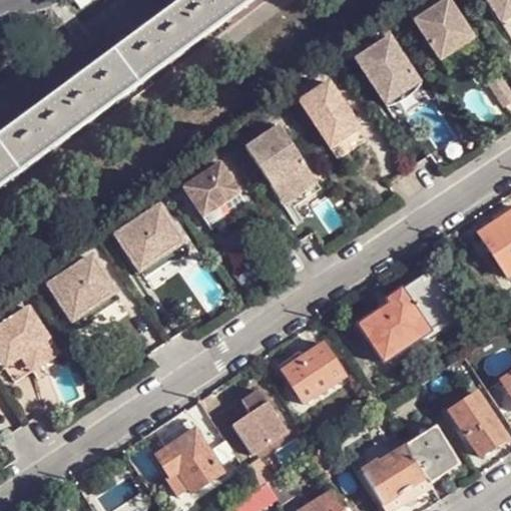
[(0,183),(227,14),(245,0),(174,0),(165,7),(103,53),(46,95),(0,129),(0,183)]
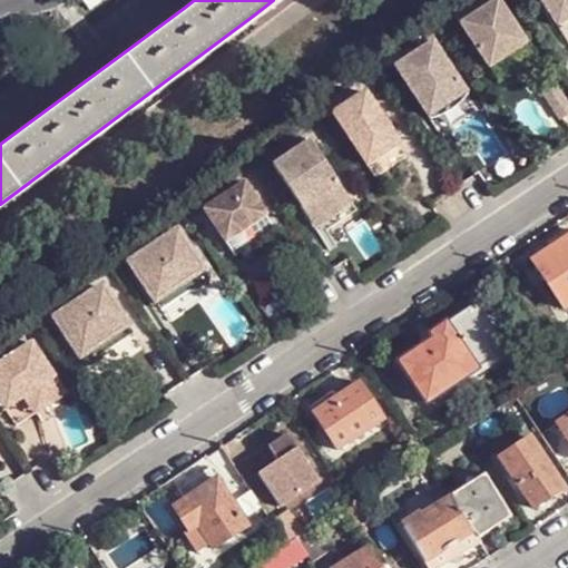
[(460,0),(449,8),(485,61),(522,37),(497,0),(460,0)]
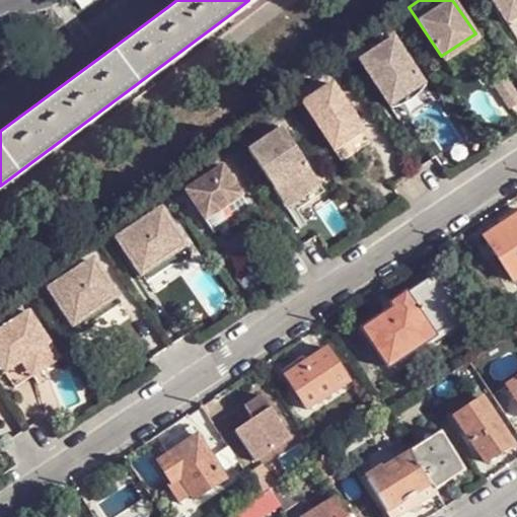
[(490,0),(505,21),(516,12),(516,0),(490,0)]
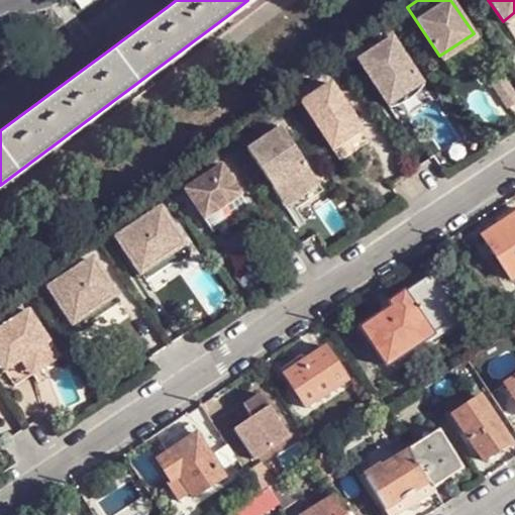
[(355,57),(385,102),(419,80),(389,34),(355,57)]
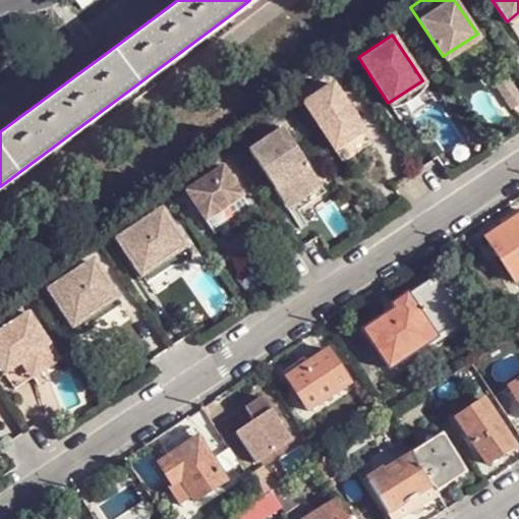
[(330,82),(300,102),(332,149),(361,128),(330,82)]
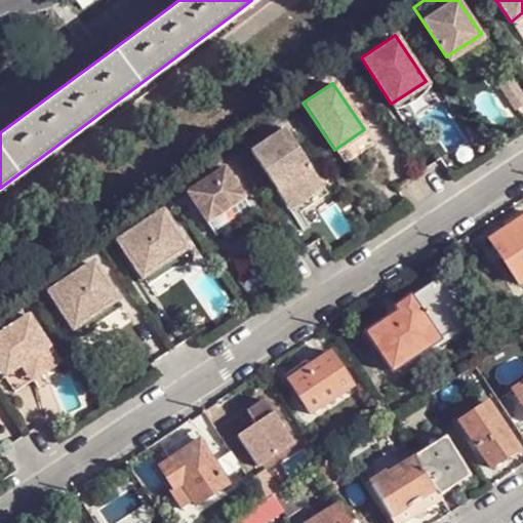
[(282,129),(248,152),(275,191),(285,184),(296,202),(321,187),(282,129)]
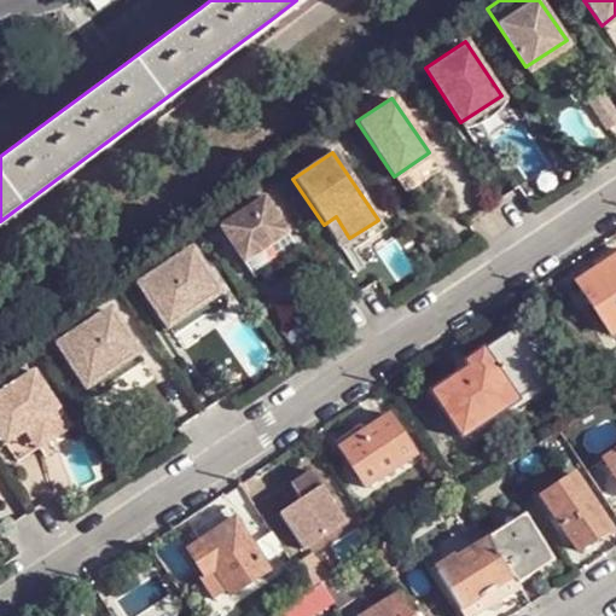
[(263,196),(219,226),(243,261),(286,231),(263,196)]
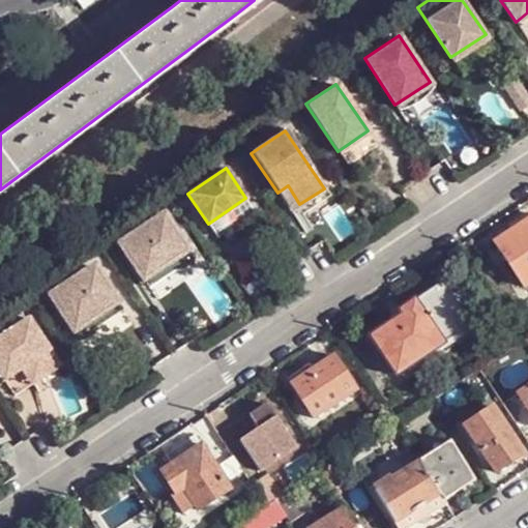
[(160,211),(118,240),(143,279),(170,261),(174,268),(192,257),(160,211)]
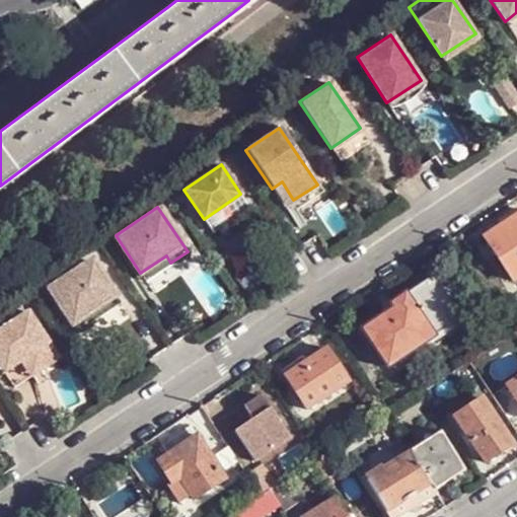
[(516,210),(482,234),(511,278),(516,273),(516,210)]
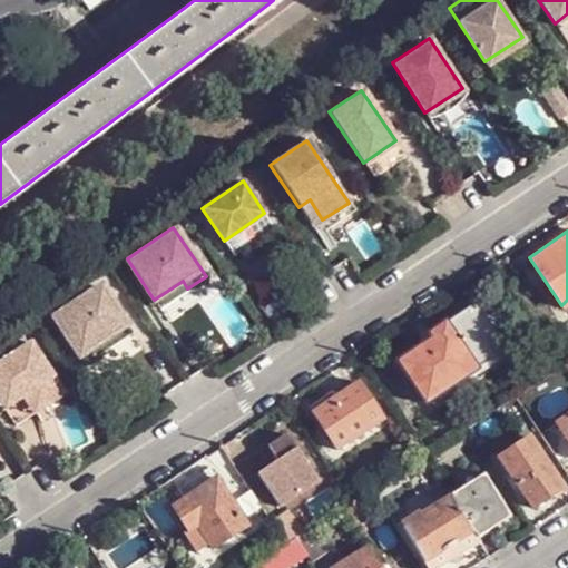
[(97,285),(52,316),(85,364),(103,353),(98,346),(127,326),(97,285)]
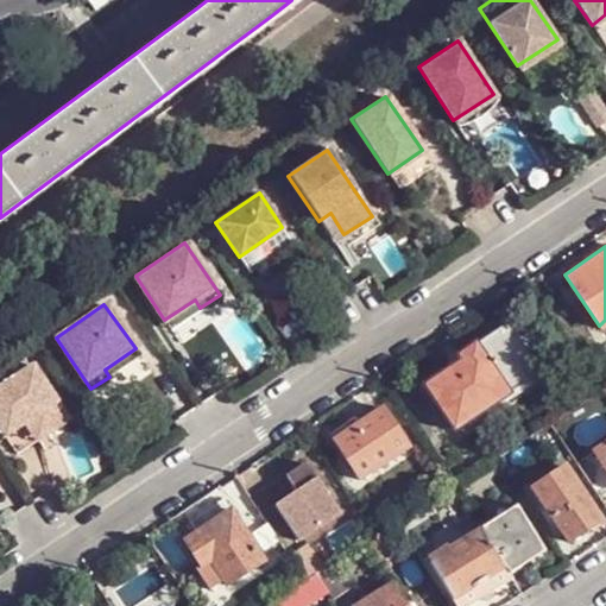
[(423,383),(453,425),(537,368),(505,320),(456,352),(460,358),(423,383)]
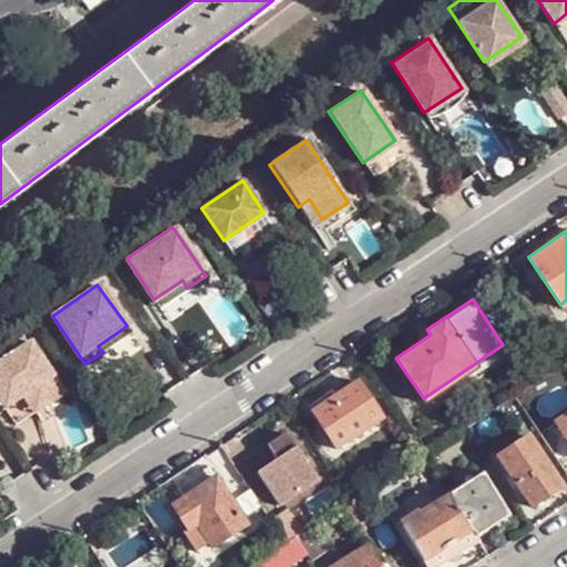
[(28,340),(0,359),(0,400),(18,388),(22,395),(33,388),(45,404),(62,390),(28,340)]
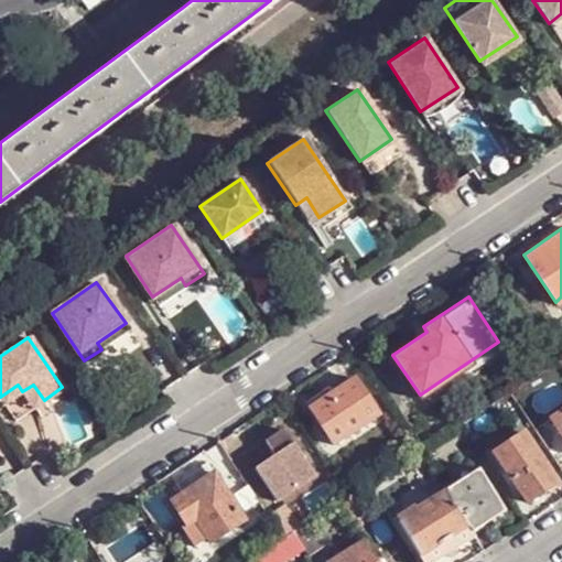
[(379,412),(354,374),(332,389),(314,400),(309,403),(333,442),(379,412)]
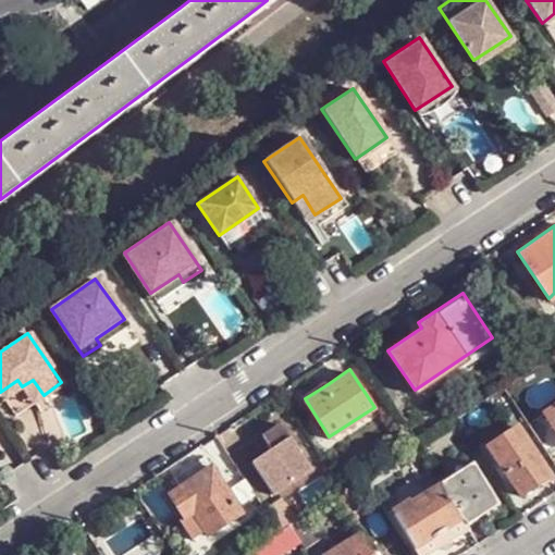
[(17,380),(0,392),(0,394),(3,399),(22,386),(17,380)]
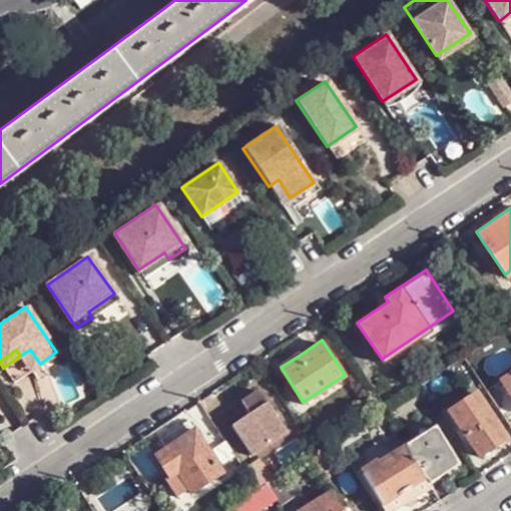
[(30,350),(20,356),(30,371),(40,364),(30,350)]
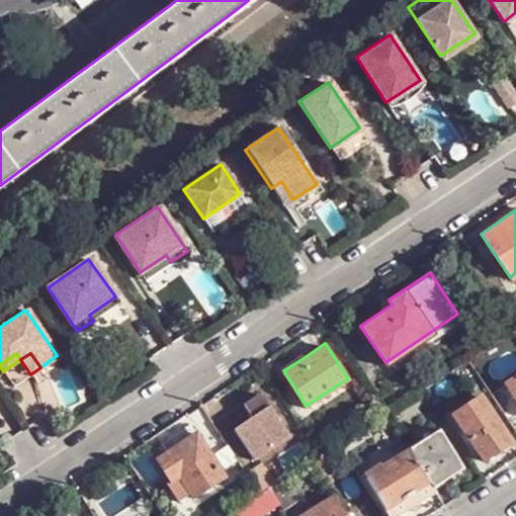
[(515,398),(515,372),(504,380),(515,398)]
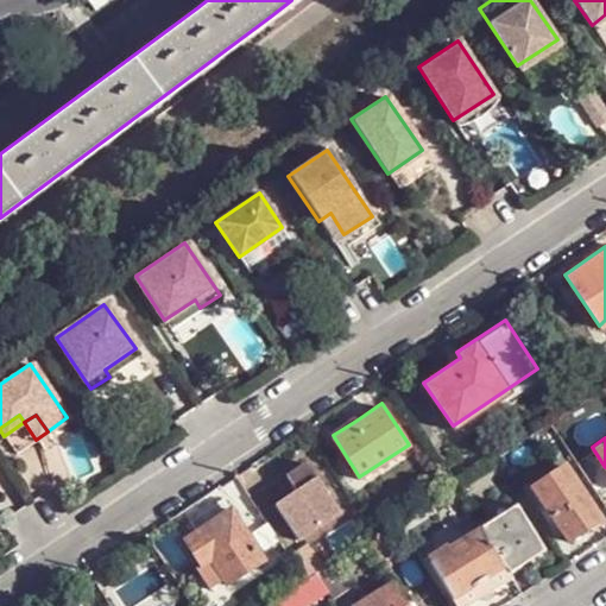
[(336,510),(304,460),(284,473),(294,487),(272,500),(296,536),(282,545),(303,579),(315,572),(328,562),(322,554),(316,559),(301,532),(336,510)]
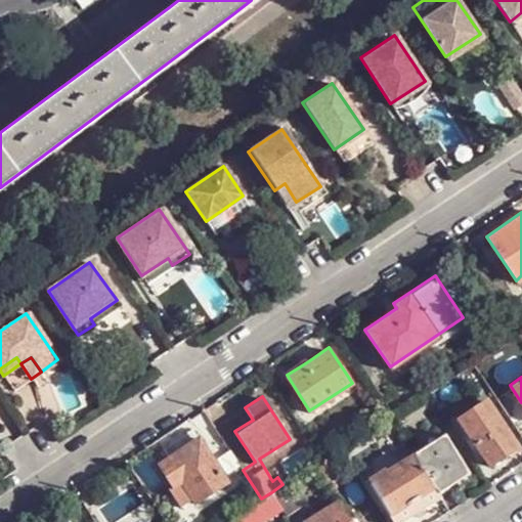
[(487,464),(516,444),(485,398),(457,417),(487,464)]
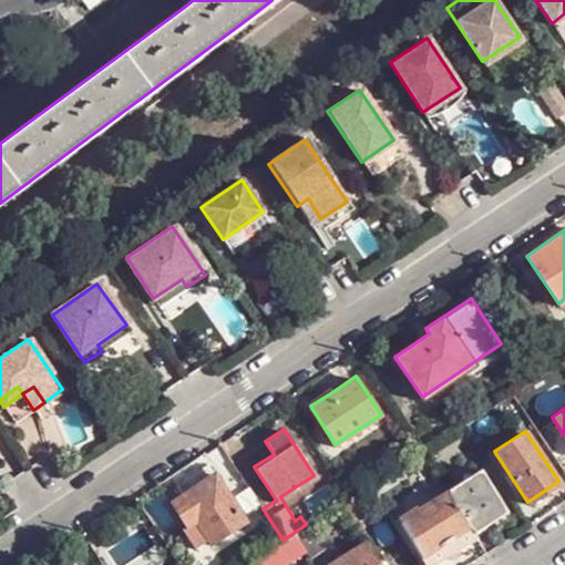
[(447,492),(472,533),(491,521),(506,510),(479,468),(445,489),(447,492)]
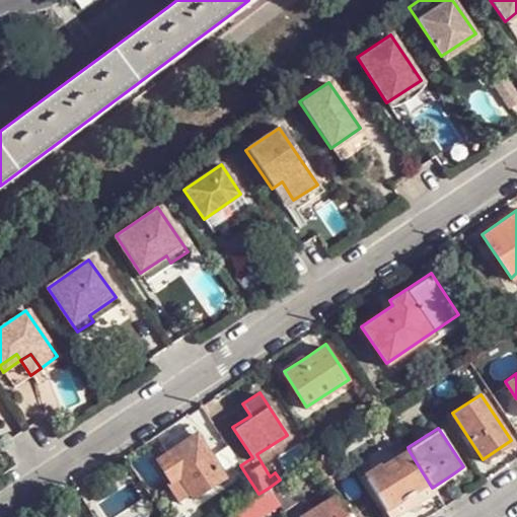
[(224,475),(195,434),(155,458),(156,460),(169,479),(165,482),(177,500),(193,490),(196,495),(224,475)]
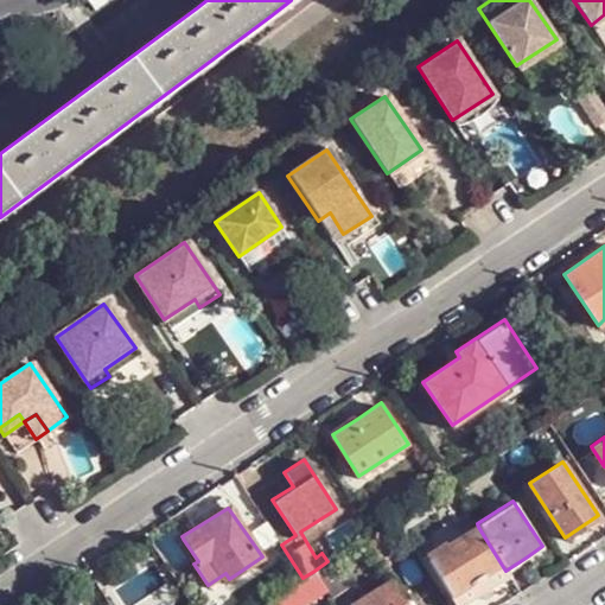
[(454,604),(462,604),(509,575),(505,571),(478,527),(426,560),(454,604)]
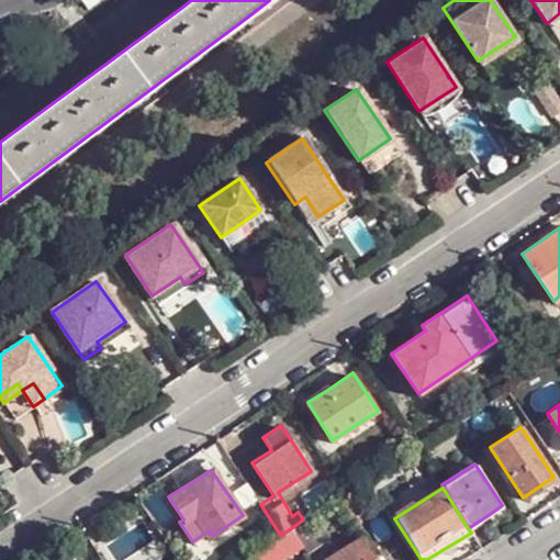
[(491,522),(505,512),(502,505),(486,516),(491,522)]
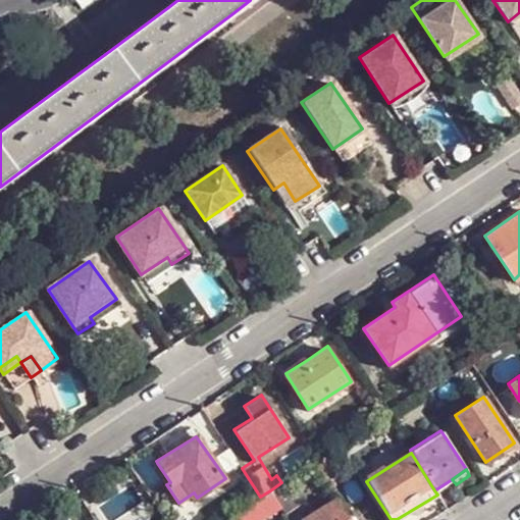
[(284,512),(298,503),(283,480),(281,482),(270,490),(279,504),(284,512)]
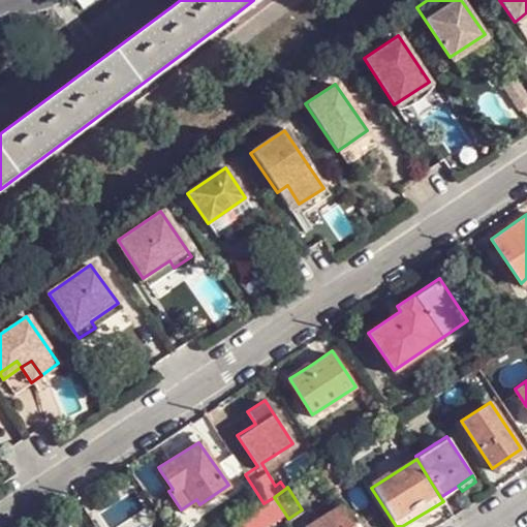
[(85,489),(76,494),(87,509),(94,504),(85,489)]
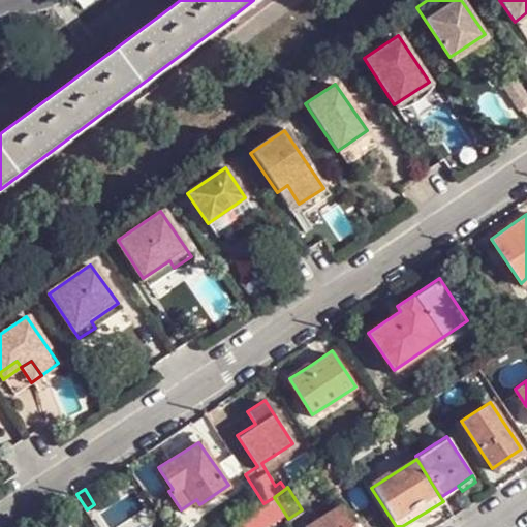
[(230,526),(257,526),(283,510),(274,497),(264,503),(229,526),(230,526)]
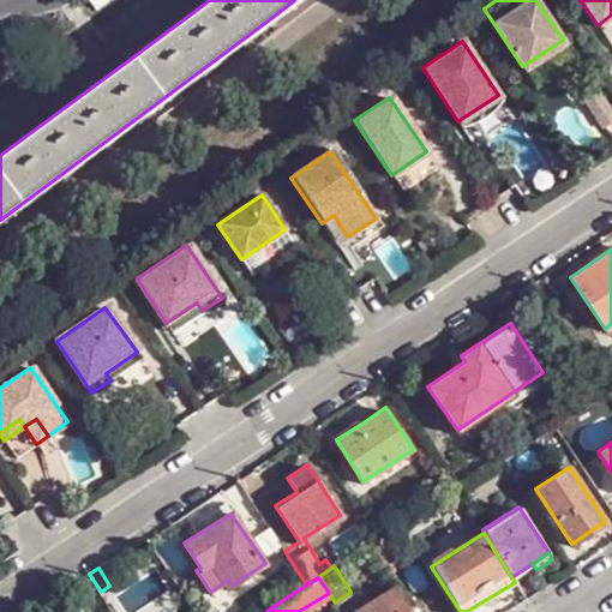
[(409,611),(394,586),(353,611),(409,611)]
